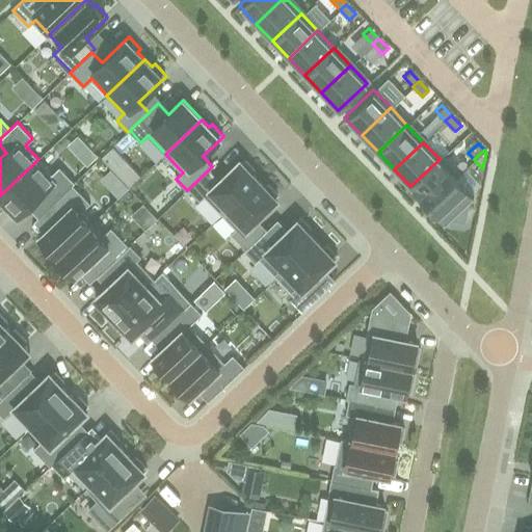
[(54,203),(73,184),(75,182),(59,166),(52,174),(38,159),(0,195),(0,196),(6,204),(3,207),(15,219),(44,191),(54,203)]
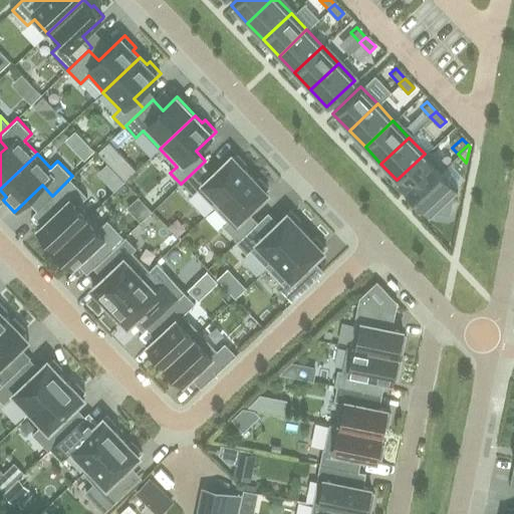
[(413,197),(440,171),(425,154),(397,180),(413,197)]
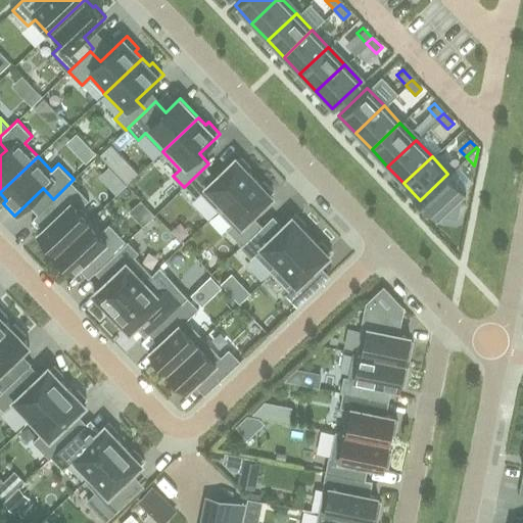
[(219,210),(254,177),(248,171),(251,168),(241,157),(238,159),(236,157),(216,177),(206,165),(185,186),(196,197),(201,192),(219,210)]
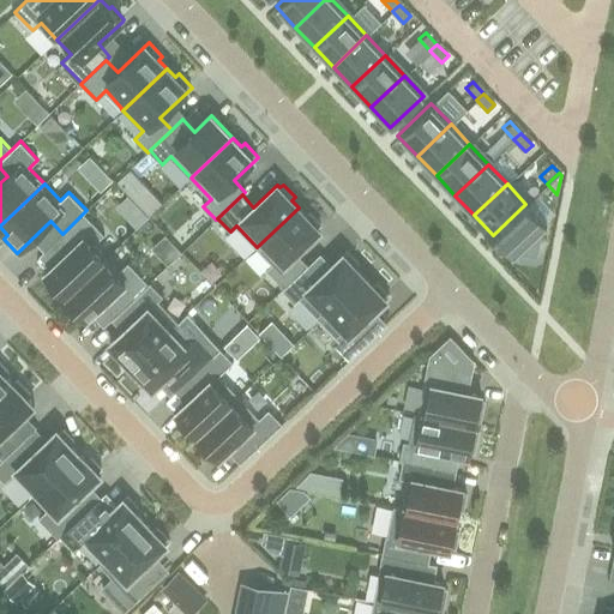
[(535,257),(541,228),(546,224),(525,204),(493,235),(512,256),(516,252),(535,257)]
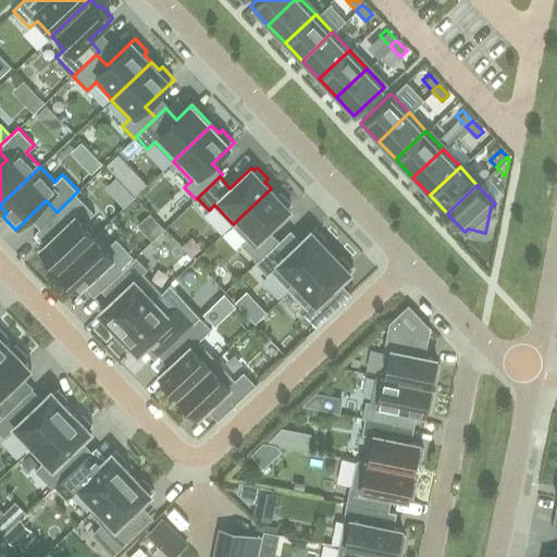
[(269,229),(291,209),(287,207),(291,203),(281,193),(277,195),(271,188),(233,224),(247,239),(242,244),(258,261),(277,242),(280,240),(269,229)]
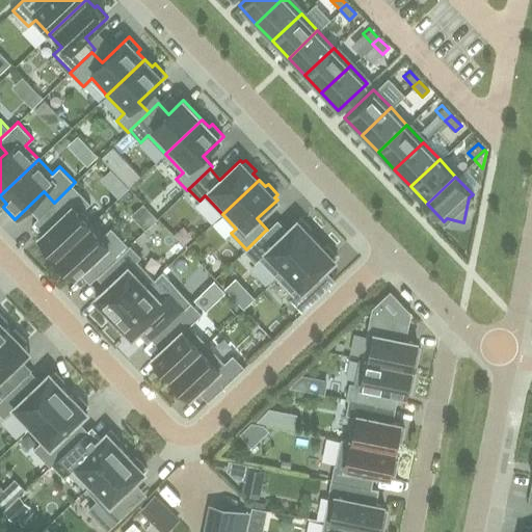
[(92,222),(82,211),(90,203),(73,184),(54,203),(51,205),(61,215),(40,236),(41,238),(37,241),(48,251),(51,248),(57,256),(56,257),(92,222)]
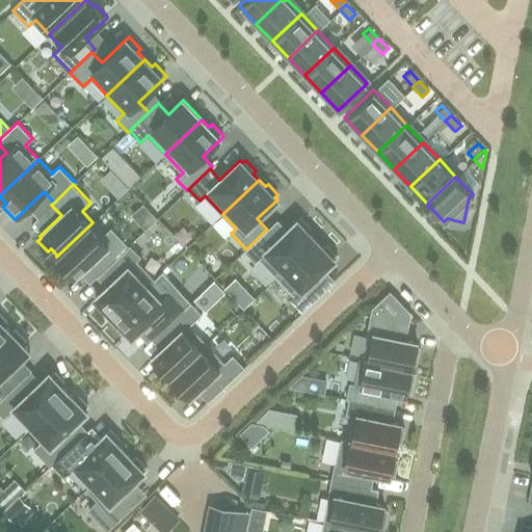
[(276,277),(316,240),(309,233),(312,230),(300,217),(275,241),(265,231),(246,249),(244,250),(255,263),(259,259),(276,277)]
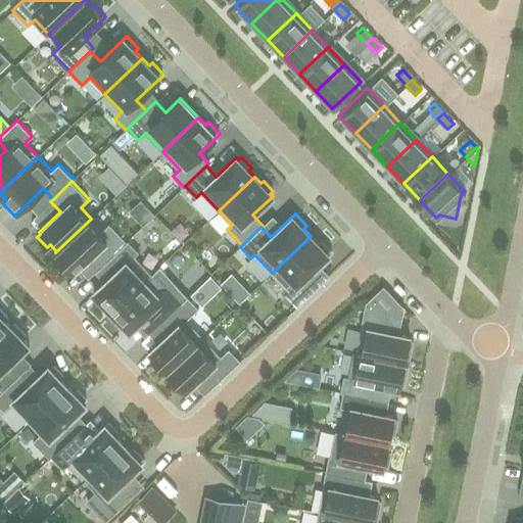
[(107,259),(127,241),(109,224),(101,231),(90,221),(92,220),(91,219),(55,252),(62,259),(59,263),(69,273),(73,270),(74,272),(96,251),(105,262),(107,259)]
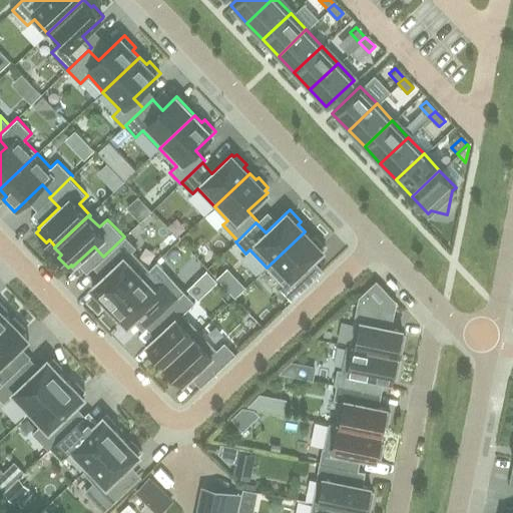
[(312,282),(301,271),(326,247),(315,236),(312,238),(305,231),(267,268),(284,286),(280,289),(292,301),(312,282)]
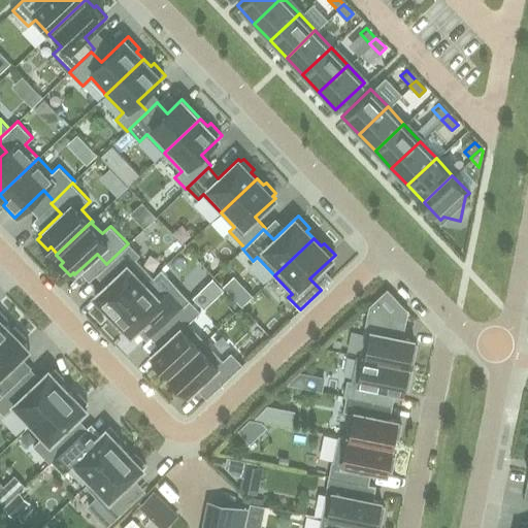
[(110,318),(154,276),(136,258),(140,254),(129,242),(128,243),(108,262),(118,273),(95,295),(100,301),(97,304),(110,318)]
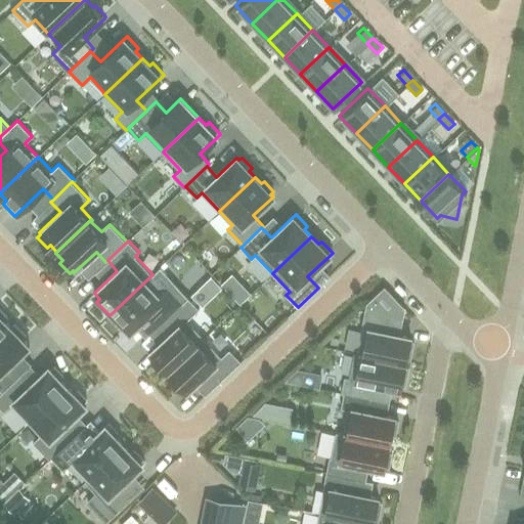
[(162,322),(186,298),(171,282),(164,290),(151,276),(153,274),(110,315),(122,329),(125,325),(130,332),(149,313),(160,323),(162,322)]
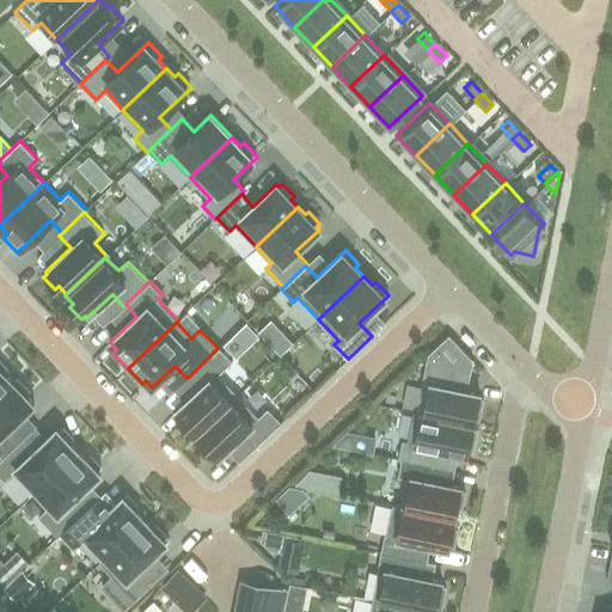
[(478,399),(479,395),(448,387),(452,367),(458,369),(471,356),(450,334),(428,355),(422,384),(423,384),(417,412),(412,411),(412,412),(473,424),(475,418),(479,420),(483,399),(478,399)]
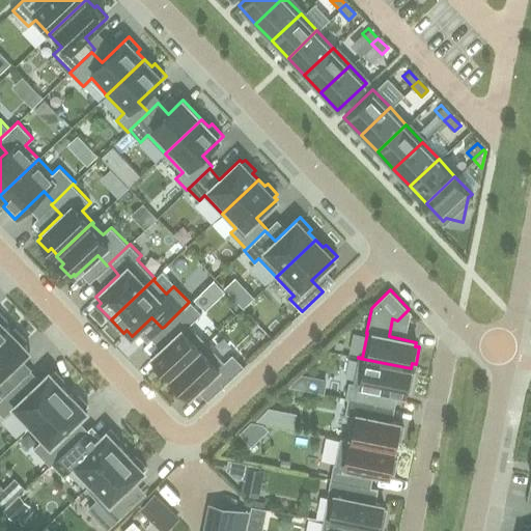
[(170,376),(206,342),(189,324),(201,312),(191,301),(189,302),(164,327),(173,337),(152,357),(156,361),(152,364),(164,376),(167,373),(170,376)]
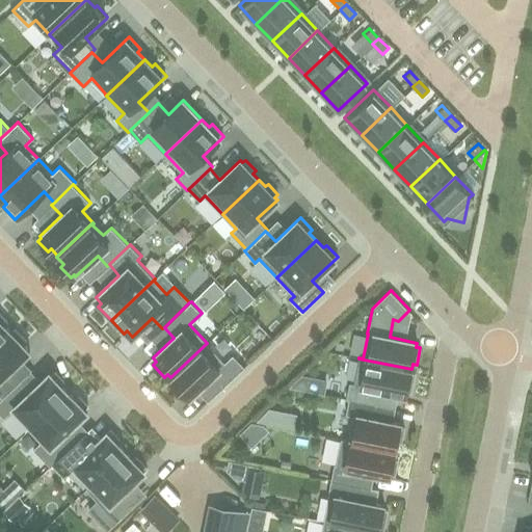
[(0,341),(11,331),(5,325),(8,322),(0,313),(0,341)]
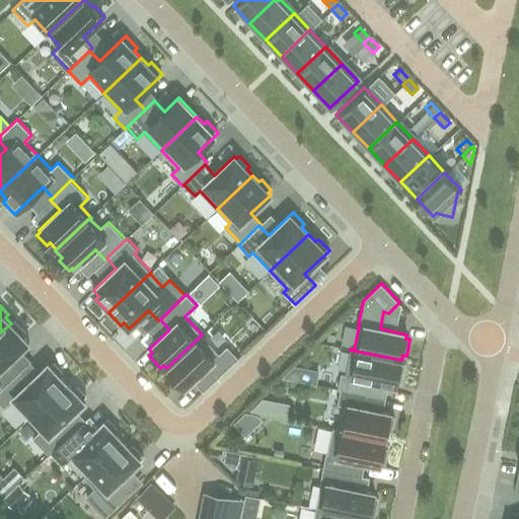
[(11,359),(28,343),(23,336),(26,334),(14,321),(11,323),(0,332),(0,385),(2,387),(19,371),(11,363),(11,359)]
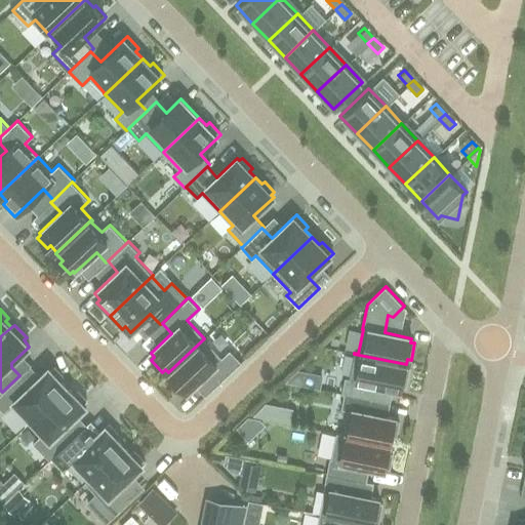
[(217,385),(242,362),(230,350),(221,357),(204,338),(168,372),(172,375),(169,378),(180,391),(184,388),(187,392),(207,373),(217,385)]
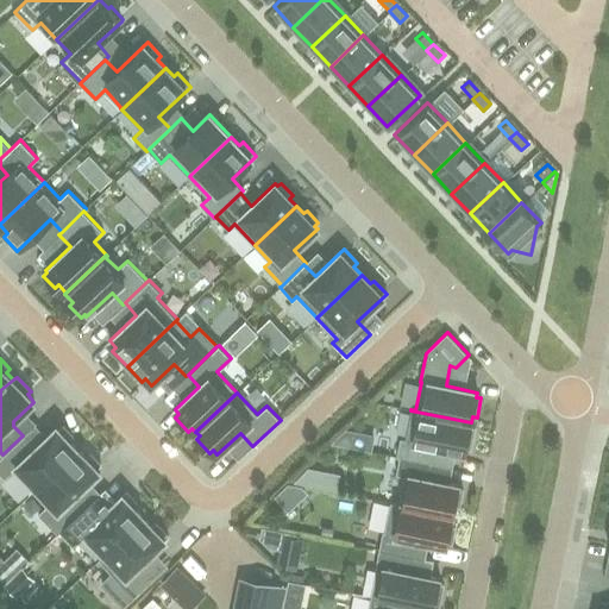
[(470,428),(471,422),(410,410),(405,439),(400,438),(396,456),(429,462),(433,446),(465,453),(466,447),(471,449),(475,428),(470,428)]
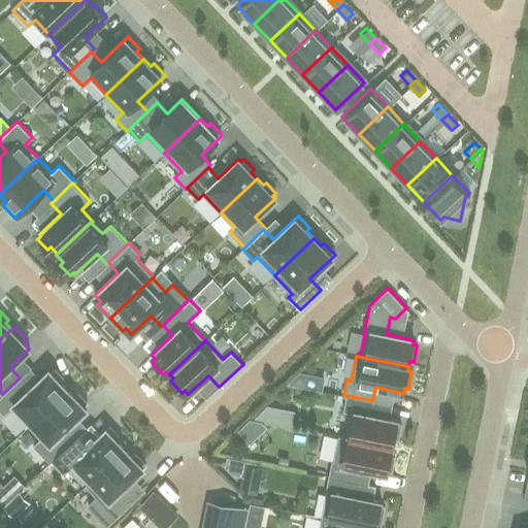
[(29,426),(68,389),(61,382),(64,380),(55,368),(52,371),(50,369),(31,387),(22,376),(20,377),(2,394),(0,396),(0,409),(4,415),(11,407),(29,426)]
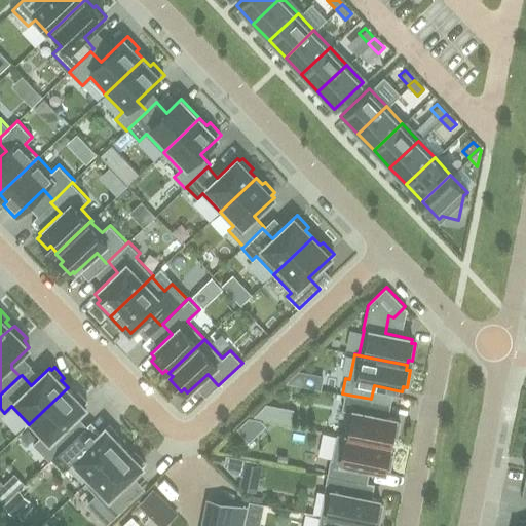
[(66,426),(86,407),(84,405),(86,402),(77,391),(74,395),(68,387),(29,424),(40,436),(33,443),(49,461),(52,458),(75,437),(66,426)]
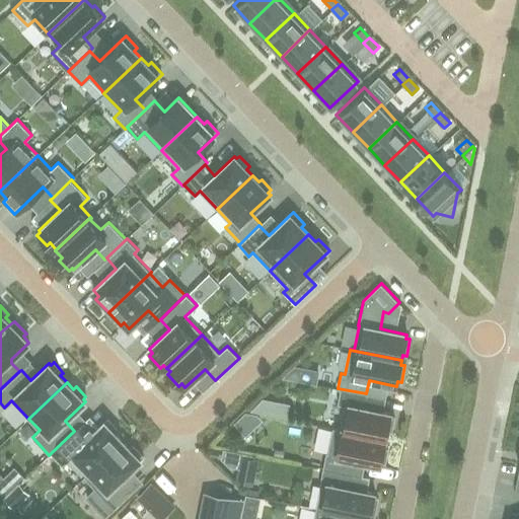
[(368,394),(366,393),(338,388),(338,389),(341,389),(338,404),(345,405),(340,430),(332,428),(332,429),(385,439),(387,430),(391,431),(394,417),(390,417),(390,414),(366,409),(368,394)]
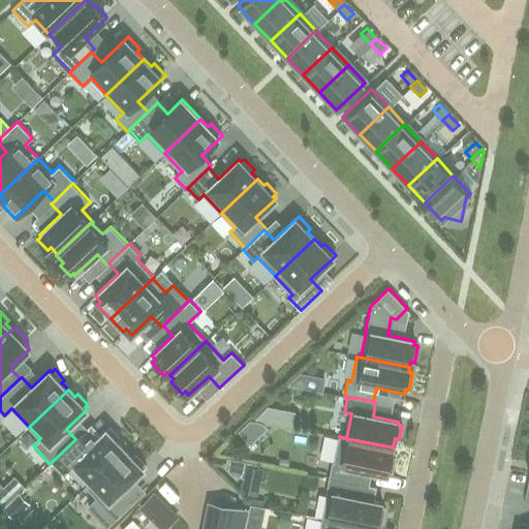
[(89,484),(125,449),(118,442),(121,439),(110,427),(87,448),(76,438),(75,439),(53,461),(63,472),(71,465),(89,484)]
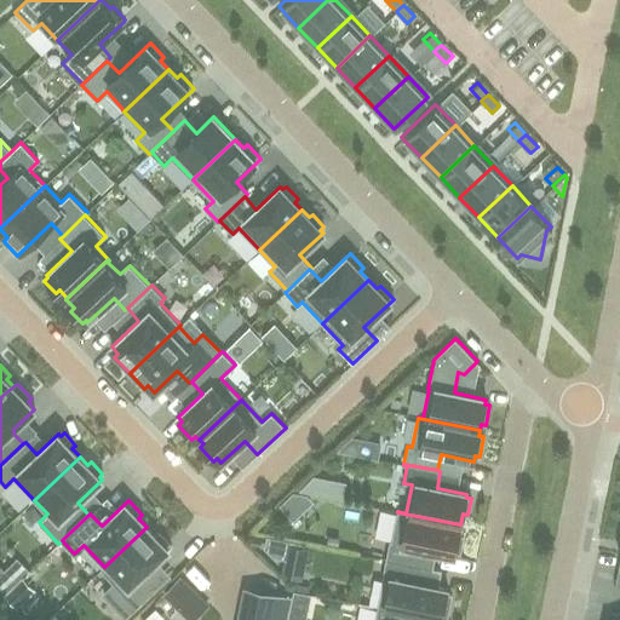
[(459,535),(460,524),(397,512),(391,541),(390,541),(386,560),(419,566),(423,550),(454,556),(455,552),(460,554),(463,537),(459,535)]
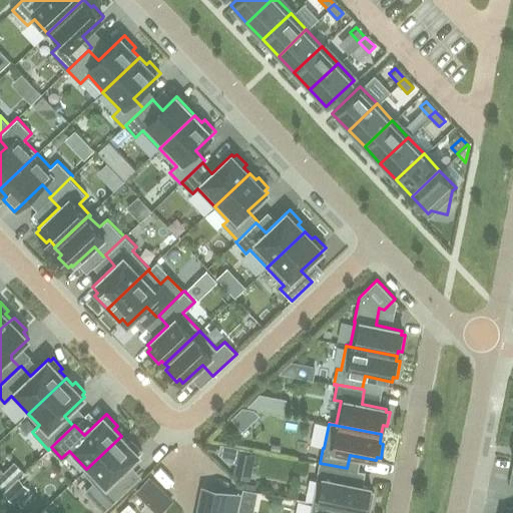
[(114,478),(141,452),(130,440),(128,443),(121,436),(86,469),(83,472),(94,483),(85,492),(103,510),(125,490),(114,478)]
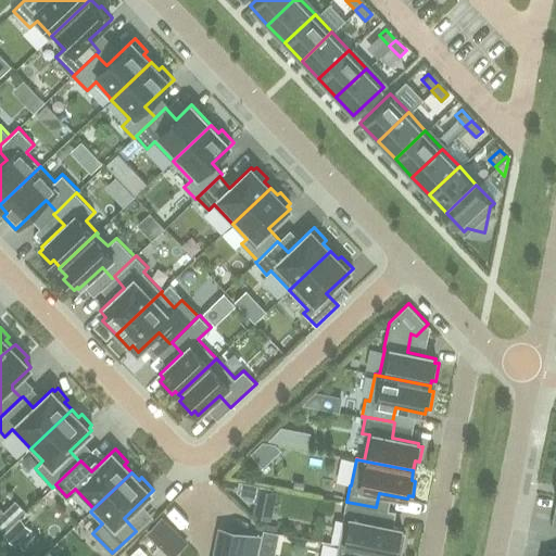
[(243,500),(255,502),(258,485),(238,481),(236,492),(243,500)]
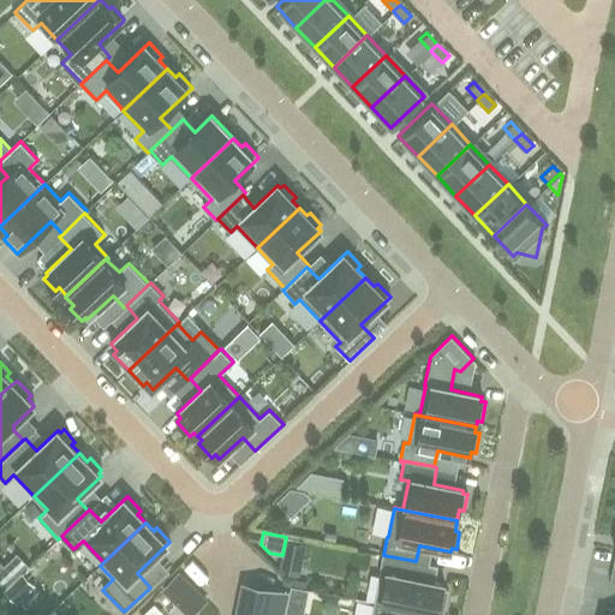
[(413,577),(416,561),(383,555),(380,572),(381,572),(375,602),(439,614),(440,609),(445,610),(448,590),(443,589),(445,584),(413,577)]
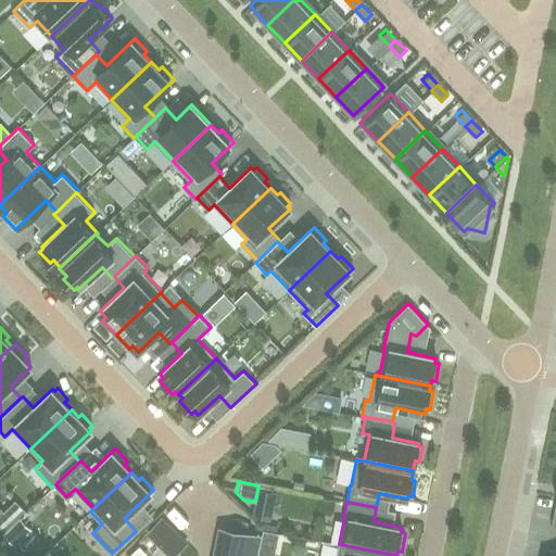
[(253,555),(257,539),(224,532),(217,555),(253,555)]
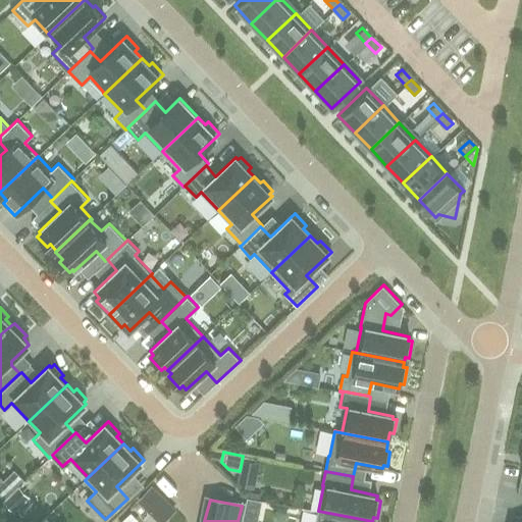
[(371,521),(372,521),(318,511),(316,521),(371,521)]
